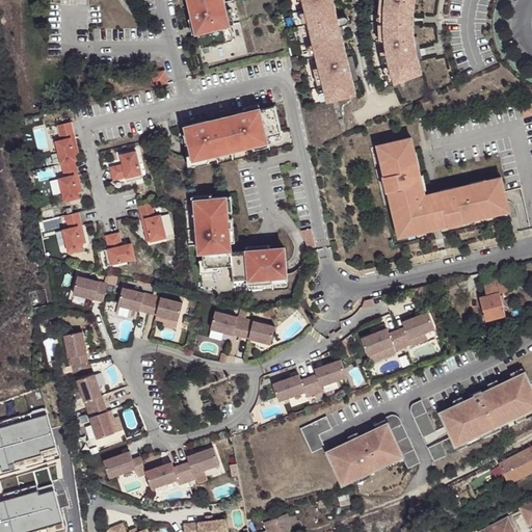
[(190,0),(193,10),(191,10),(193,19),(197,33),(198,33),(202,48),(234,41),(231,26),(227,10),(225,3),(220,4),(218,0),(190,0)]
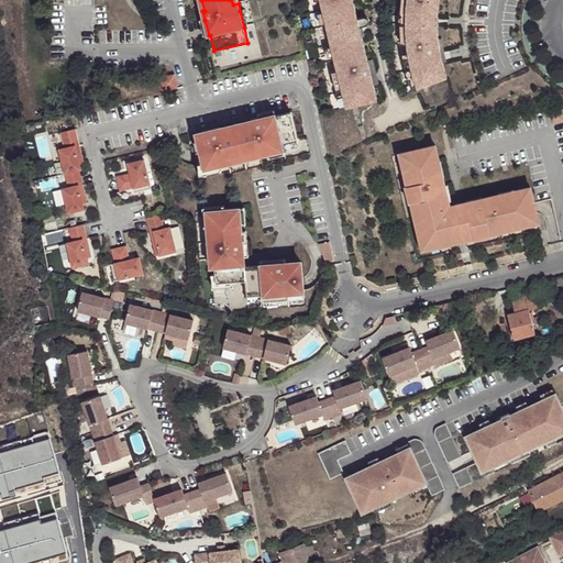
[(379,11),(373,13),(367,0),(334,0),(343,23),(349,22),(354,39),(349,41),(368,102),(398,94),(394,77),(386,55),(378,30),(377,31),(374,22),(377,21),(382,20),(383,19),(384,19),(385,18),(385,17),(385,14),(384,13),(383,12),(382,11),(381,11),(379,11)]
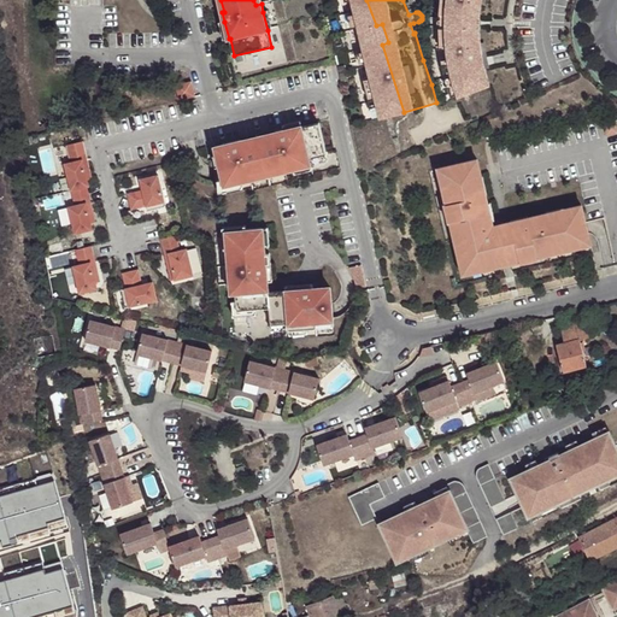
[(446,18),(481,21),(481,15),(483,3),(483,0),(447,0),(446,12),(446,18)]
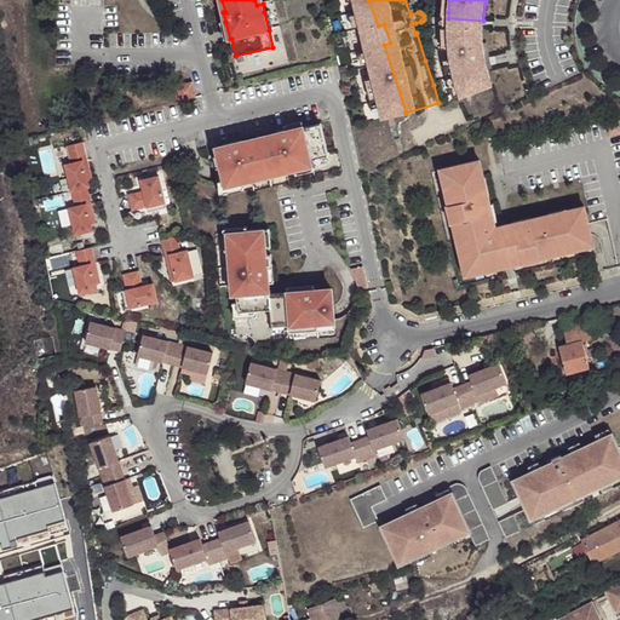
[(225,22),(219,23),(224,41),(230,39),(225,22)]
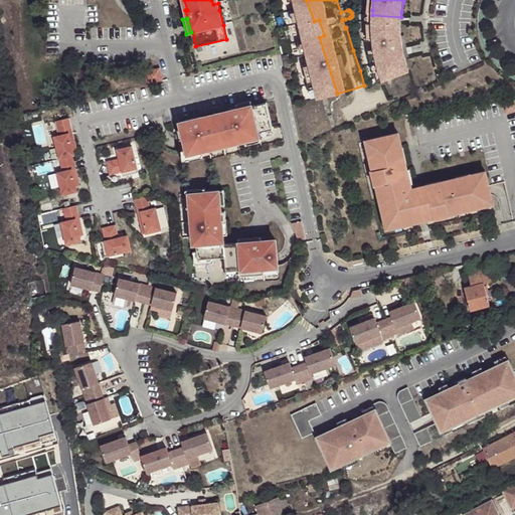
[(319,20),(314,21),(319,37),(324,35),(319,20)]
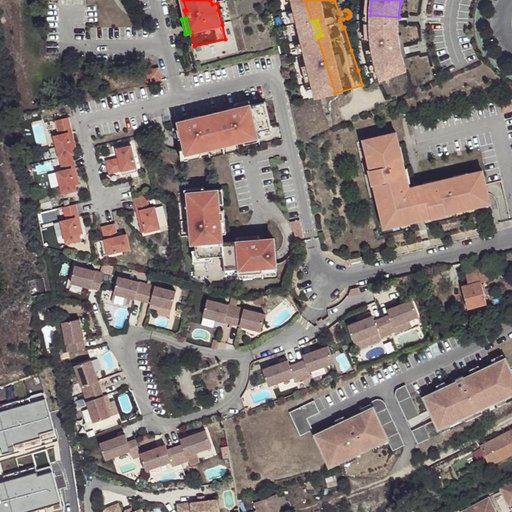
[(403,60),(403,56),(401,50),(400,41),(399,36),(399,31),(399,21),(370,21),(370,33),(371,44),(373,56),(375,67),(379,78),(379,80),(407,70),(406,69),(403,60)]
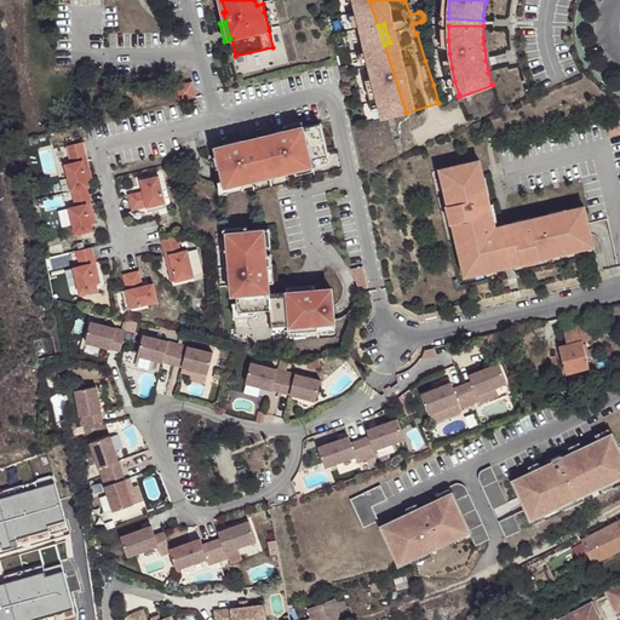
[(430,58),(425,61),(434,85),(438,84),(430,58)]
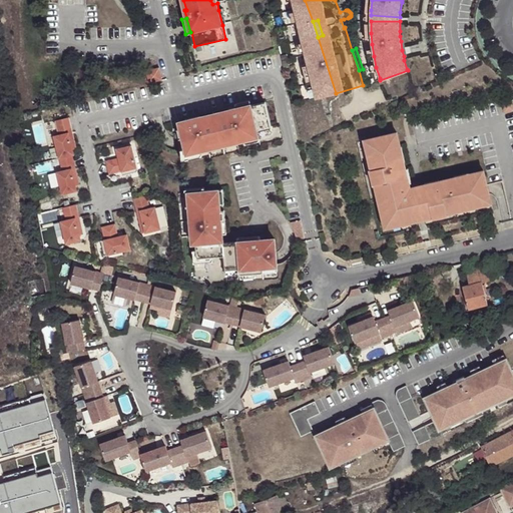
[(149,83),(163,80),(160,68),(146,71),(149,83)]
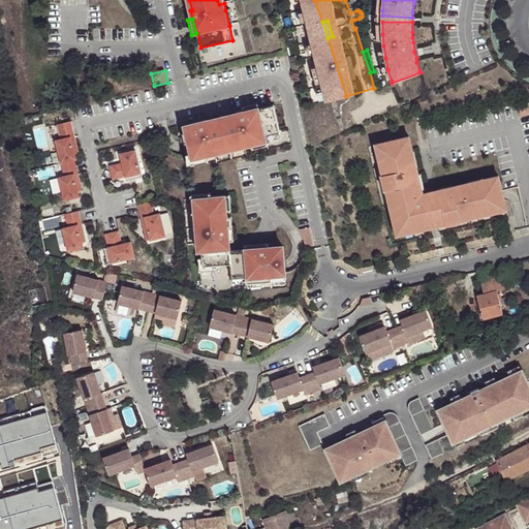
[(528,107),(528,103),(518,106),(520,116),(528,114),(528,107)]
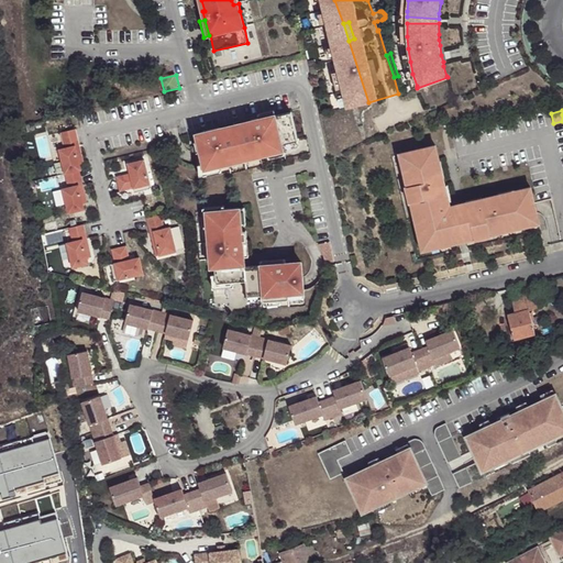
[(195,134),(202,165),(205,170),(220,167),(229,165),(227,159),(257,152),(260,157),(267,155),(283,152),(282,145),(297,141),(289,112),(267,118),(266,117),(250,121),(251,123),(220,131),(219,129),(195,134)]
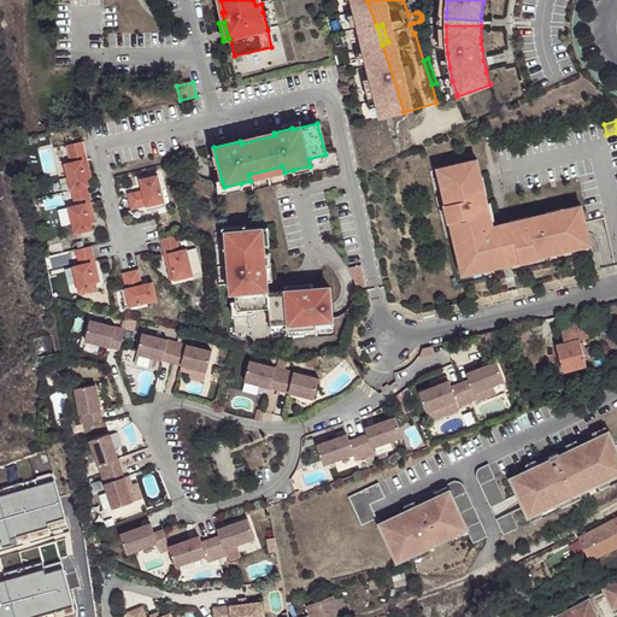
[(83,140),(68,144),(71,162),(65,163),(71,189),(88,186),(89,184),(88,180),(83,159),(88,158),(83,140)]
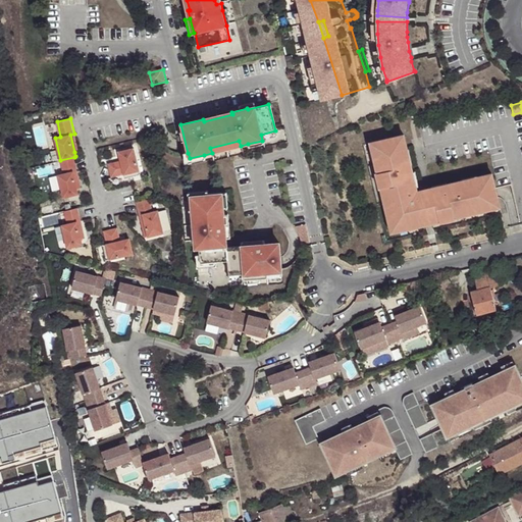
[(261,135),(262,141),(277,137),(275,131),(261,135)]
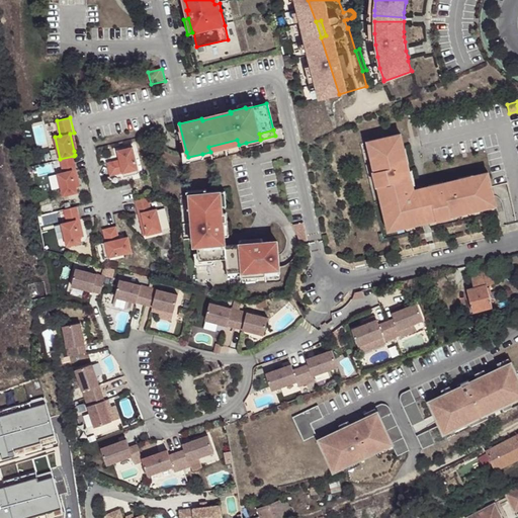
[(401,134),(371,141),(374,155),(371,156),(375,170),(377,170),(381,185),(378,186),(385,216),(389,214),(392,227),(406,223),(407,226),(436,219),(436,216),(451,212),(452,214),(466,211),(465,208),(496,201),(489,171),(473,175),(473,178),(459,181),(458,179),(443,182),(444,185),(430,188),(429,186),(414,189),(413,184),(410,185),(409,178),(412,178),(408,163),(405,163),(402,149),(405,149),(401,134)]
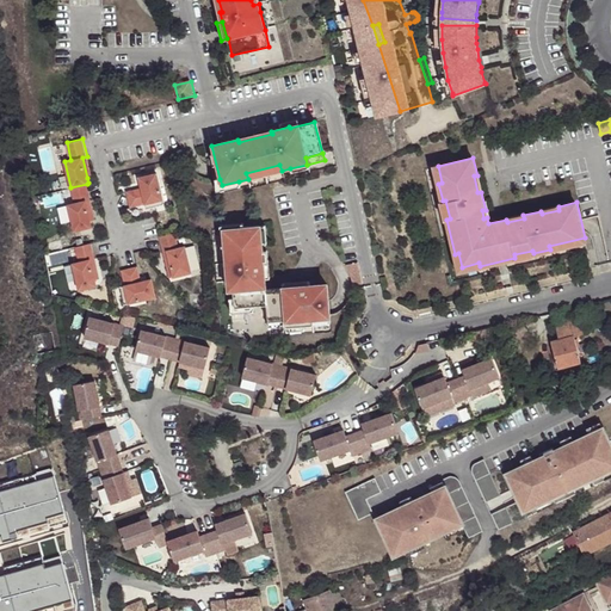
[(279,165),(246,173),(248,179),(282,171),(279,165)]
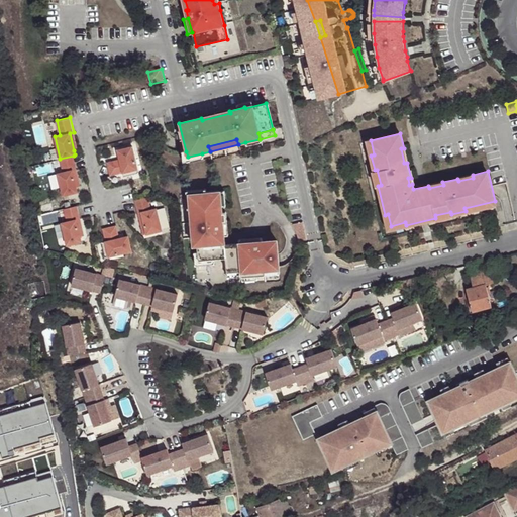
[(138,173),(132,146),(118,149),(120,159),(107,162),(110,175),(123,172),(124,176),(138,173)]
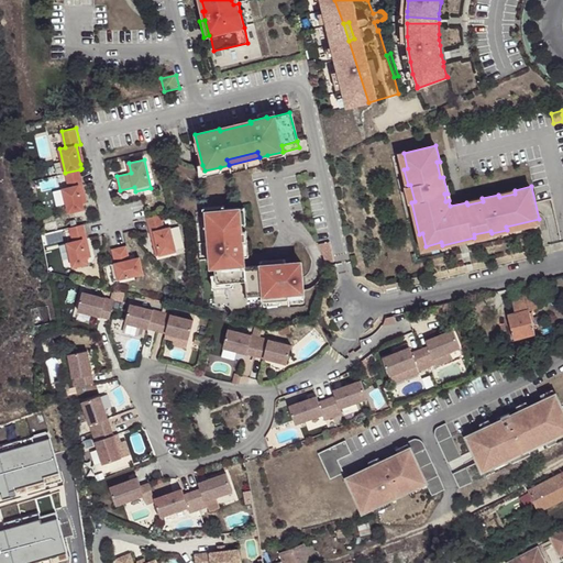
[(205,170),(202,165),(198,167),(199,178),(221,173),(220,167),(205,170)]
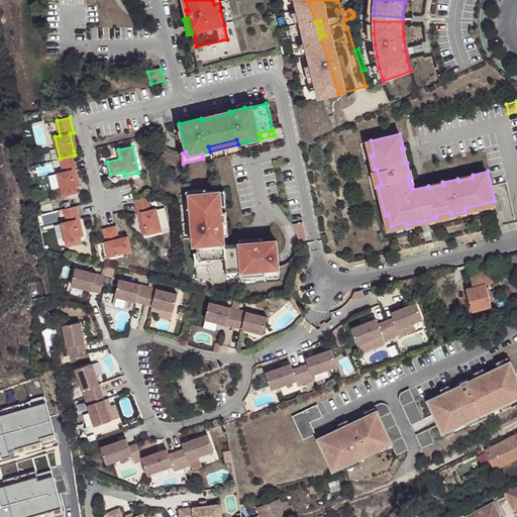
[(77,169),(74,156),(60,159),(64,173),(59,175),(63,195),(78,192),(77,187),(73,170),(77,169)]
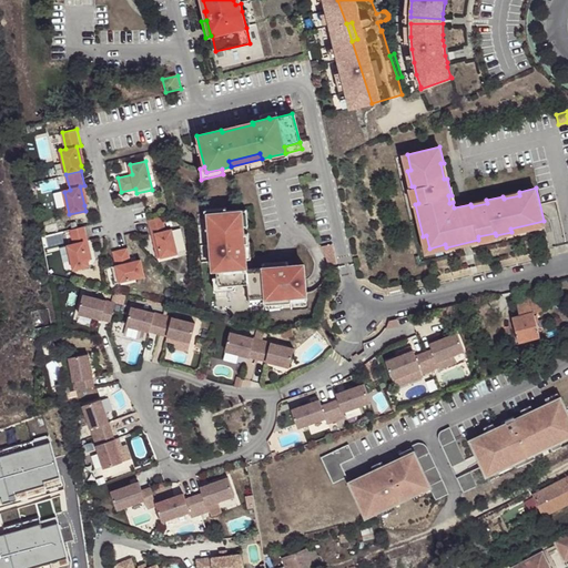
[(64,178),(40,181),(41,193),(67,190),(64,178)]
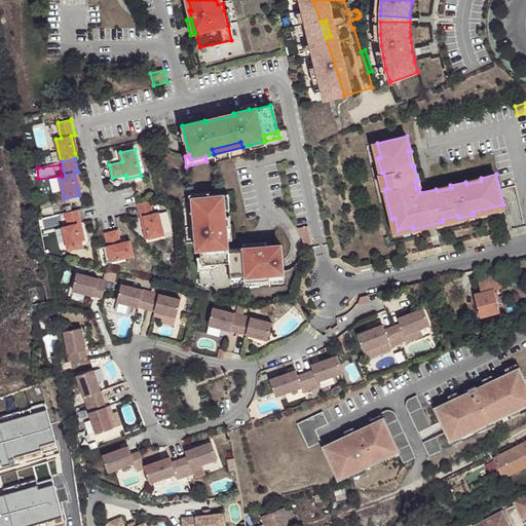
[(381,173),(379,174),(383,189),(384,189),(387,188),(383,173),(381,173)]
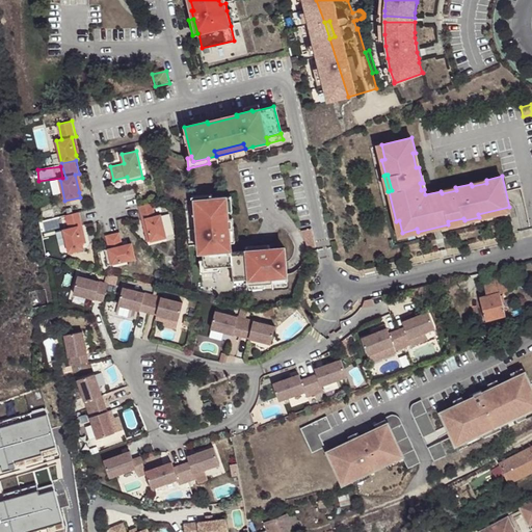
[(193,215),(197,215),(195,200),(211,198),(211,195),(195,196),(191,196),(193,215)]
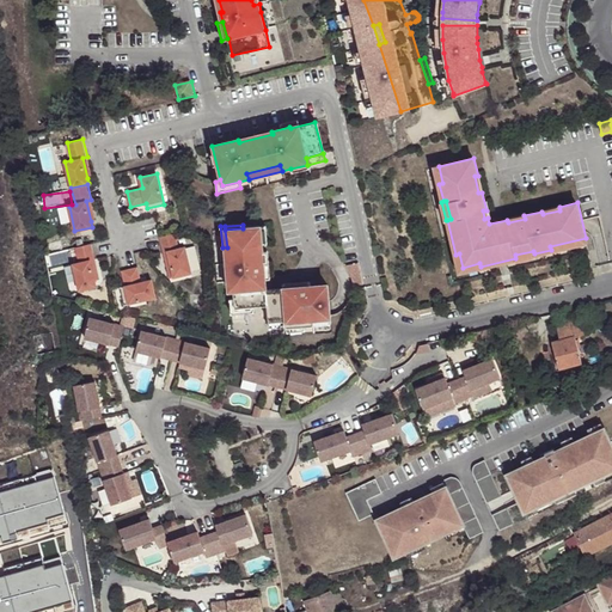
[(243,228),(225,230),(227,248),(227,255),(226,255),(228,291),(233,291),(234,299),(236,307),(254,306),(268,305),(269,322),(287,320),(287,326),(305,325),(313,325),(313,319),(330,317),(328,286),(311,287),(310,285),(292,287),(292,288),(265,291),(264,280),(263,262),(267,261),(267,251),(263,252),(262,244),(261,226),(243,228)]
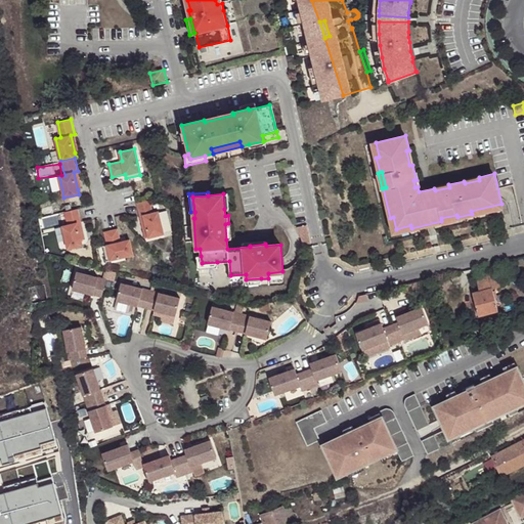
[(154,212),(150,200),(137,203),(140,216),(143,215),(148,236),(164,233),(159,211),(154,212)]
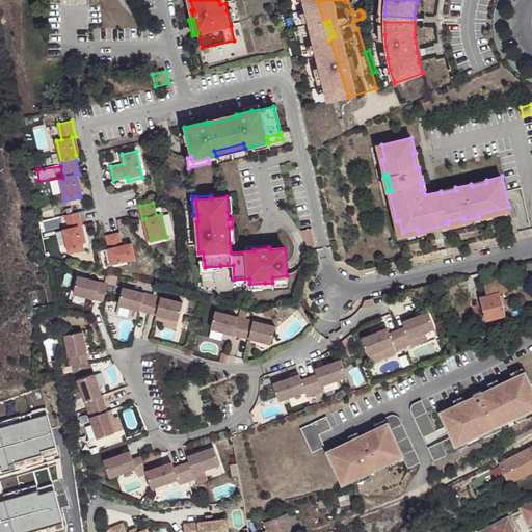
[(509,207),(478,214),(479,217),(509,210),(509,207)]
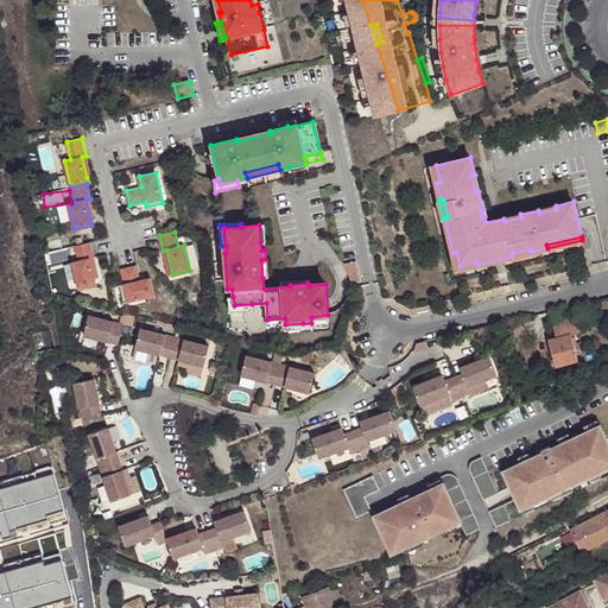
[(90,241),(75,245),(78,261),(73,264),(78,287),(95,284),(94,278),(89,258),(94,257),(90,241)]
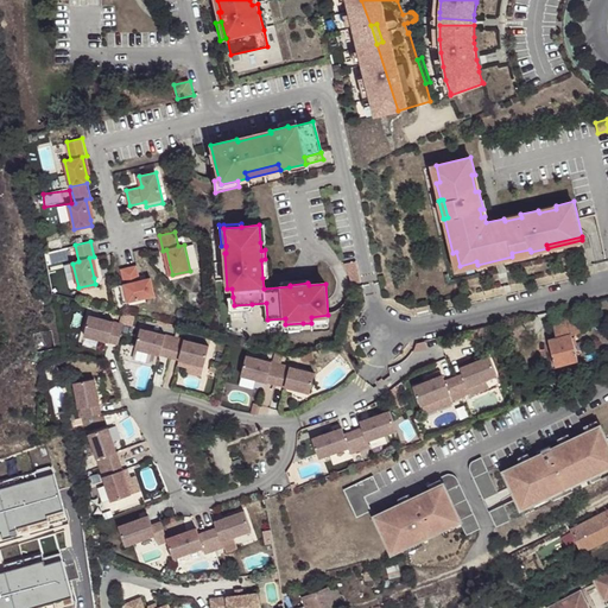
[(172,274),(166,249),(163,251),(168,276),(172,274)]
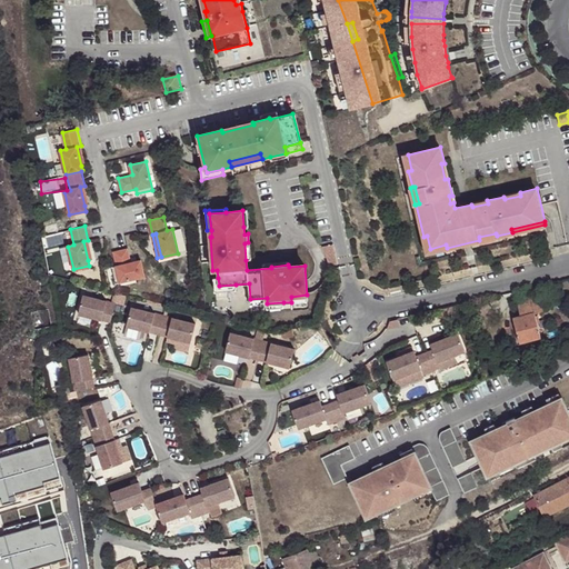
[(496,233),(479,237),(479,240),(480,242),(497,238),(497,236),(496,233)]
